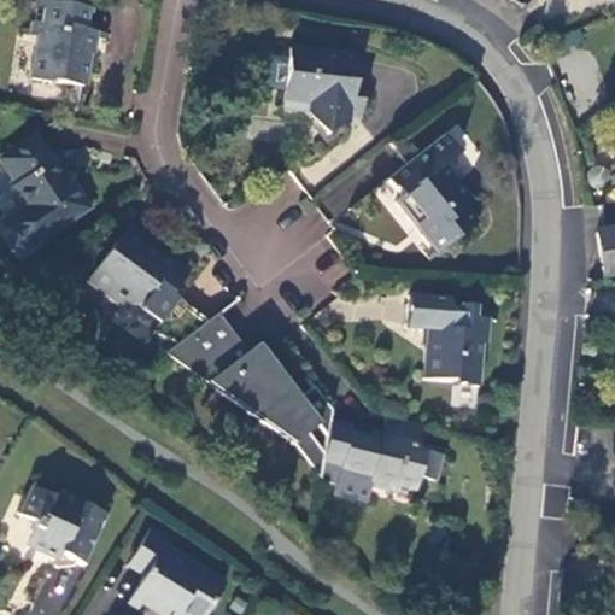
[(81,6),(46,0),(30,0),(25,28),(34,30),(27,76),(76,86),(85,29),(78,28),(81,6)]
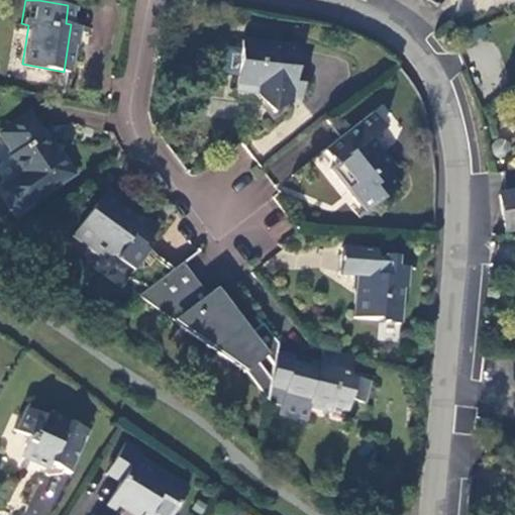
[(296,65),(299,44),(241,39),(237,85),(259,86),(259,93),(276,112),(294,96),(294,86),(304,87),(306,66),(296,65)]
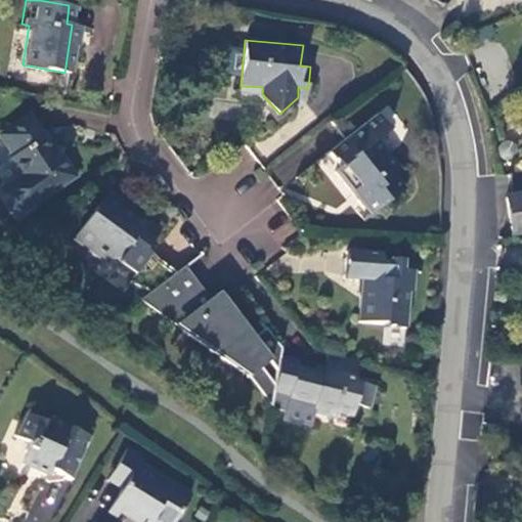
[(308,98),(308,88),(298,87),(298,97),(308,98)]
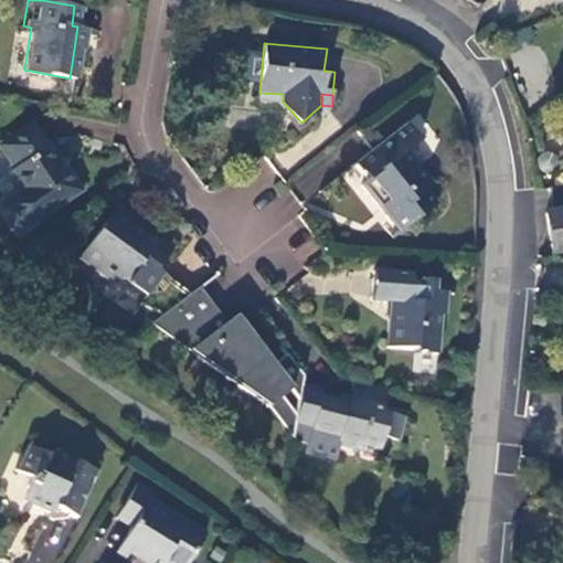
[(409,121),(361,160),(370,176),(364,181),(394,220),(399,218),(405,225),(438,201),(431,189),(435,183),(411,149),(422,139),(409,121)]
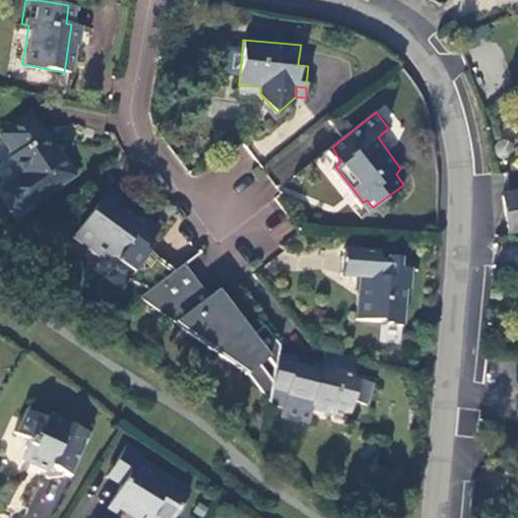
[(55,147),(53,148),(50,151),(42,138),(45,136),(28,113),(0,133),(0,135),(12,154),(9,156),(20,174),(7,183),(5,193),(14,205),(23,207),(73,174),(55,147)]
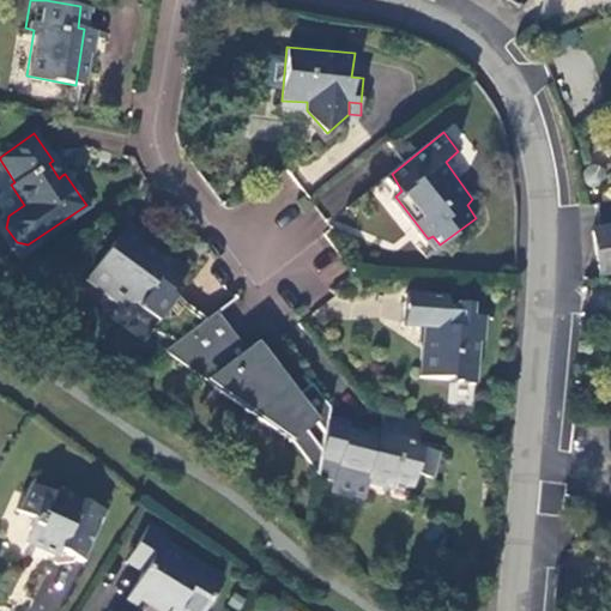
[(59,179),(62,175),(53,161),(49,163),(59,179)]
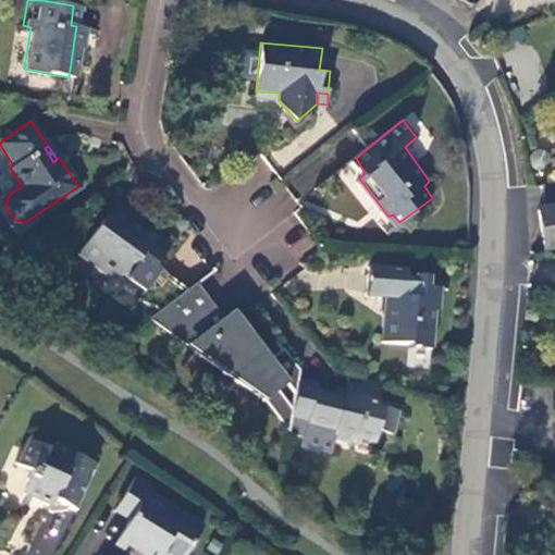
[(550,153),(543,150),(539,151),(537,153),(535,157),(537,161),(540,163),(543,164),(546,163),(550,161),(551,157),(550,153)]
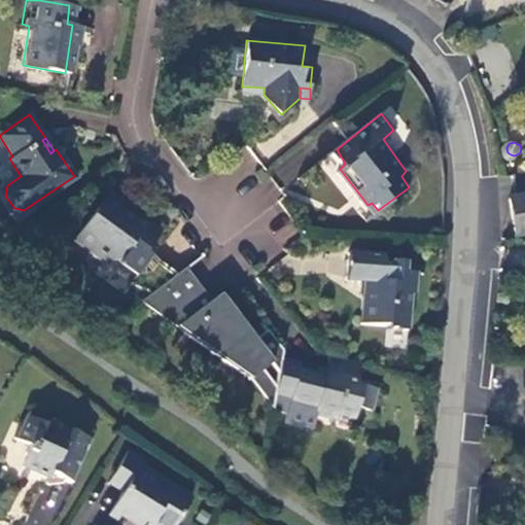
[(524,191),(510,195),(516,235),(524,233),(524,191)]
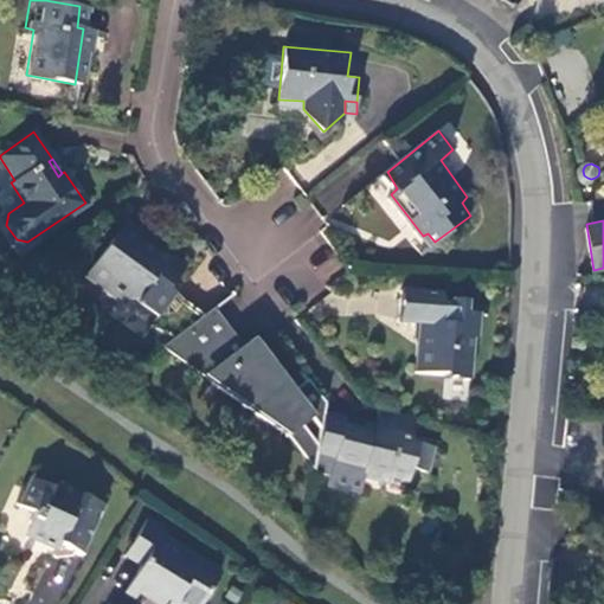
[(168,286),(159,274),(149,271),(145,265),(151,262),(142,251),(123,226),(71,264),(95,296),(113,302),(130,323),(152,307),(147,302),(168,286)]
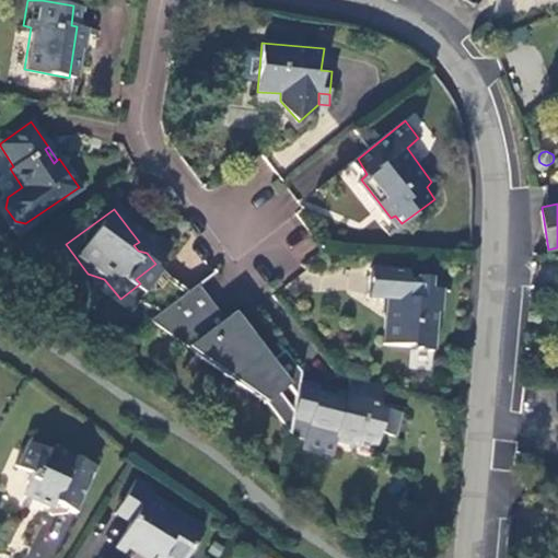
[(141,223),(131,232),(139,242),(150,233),(141,223)]
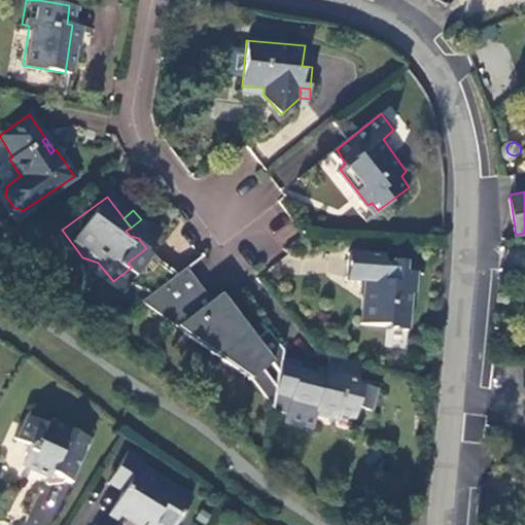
[(130,236),(138,238),(131,228),(126,231),(130,236)]
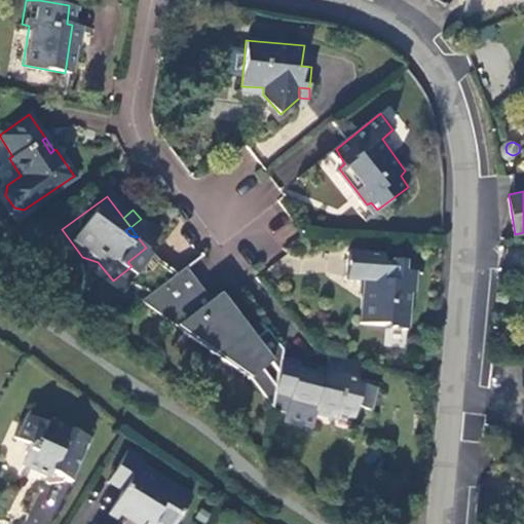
[(350,260),(373,262),(374,253),(350,251),(350,260)]
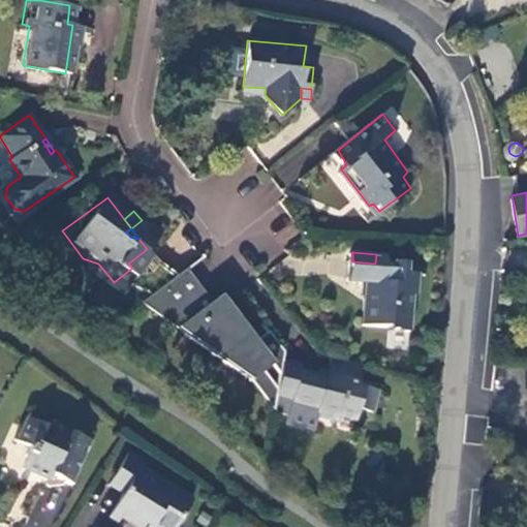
[(394,265),(375,264),(352,261),(349,287),(369,289),(369,292),(367,292),(365,322),(390,324),(390,328),(411,329),(414,295),(416,295),(419,273),(409,272),(409,261),(394,260),(394,265)]
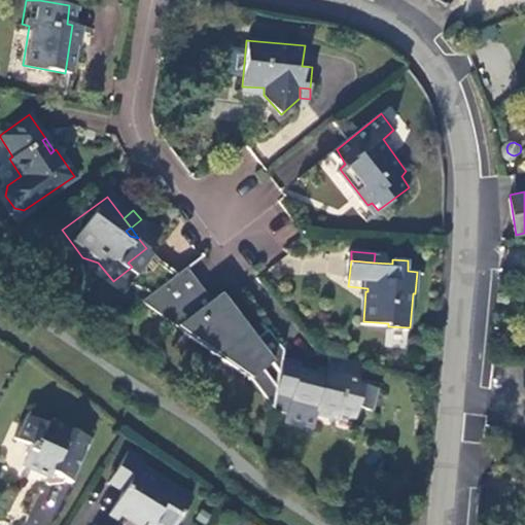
[(211,298),(188,268),(162,287),(190,323),(184,329),(252,379),(263,370),(258,365),(266,354),(281,374),(283,363),(285,350),(283,346),(271,328),(257,336),(226,295),(216,304),(211,298)]
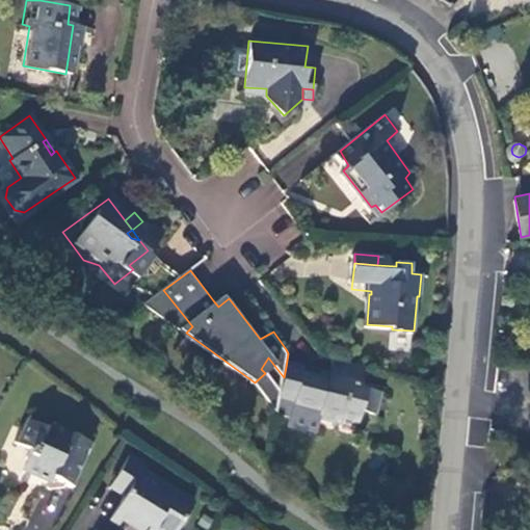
[(163,290),(146,303),(186,333),(192,326),(163,290)]
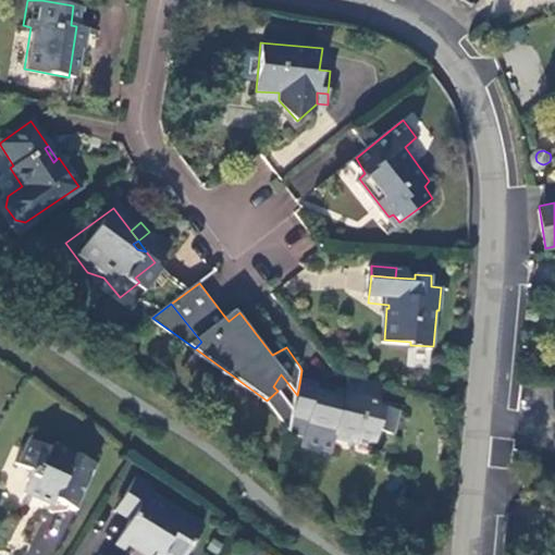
[(235,307),(223,315),(229,321),(239,312),(235,307)]
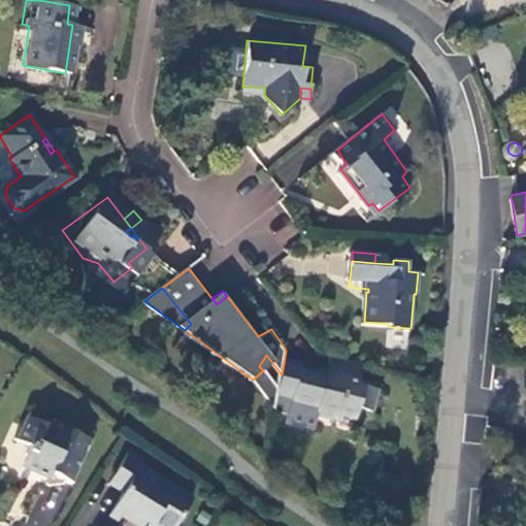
[(351,359),(332,354),(329,368),(349,372),(351,359)]
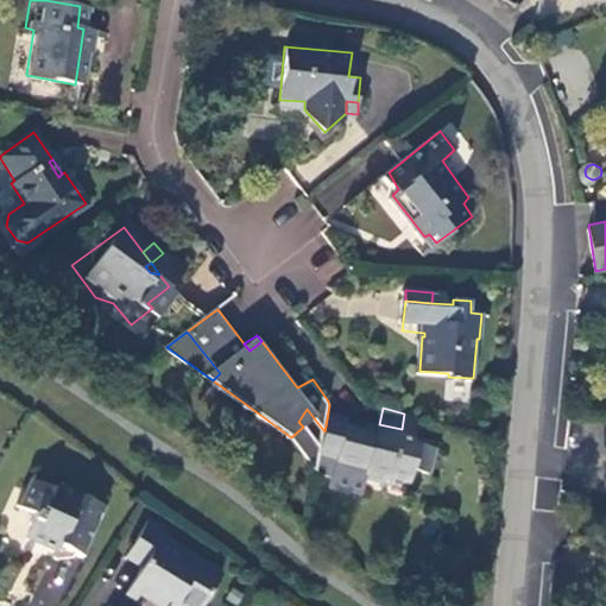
[(412,443),(418,417),(404,414),(402,429),(379,424),(378,431),(365,428),(347,424),(340,453),(339,461),(364,467),(363,475),(390,481),(391,479),(406,483),(411,469),(428,474),(428,472),(428,471),(431,452),(433,452),(434,449),(412,443)]
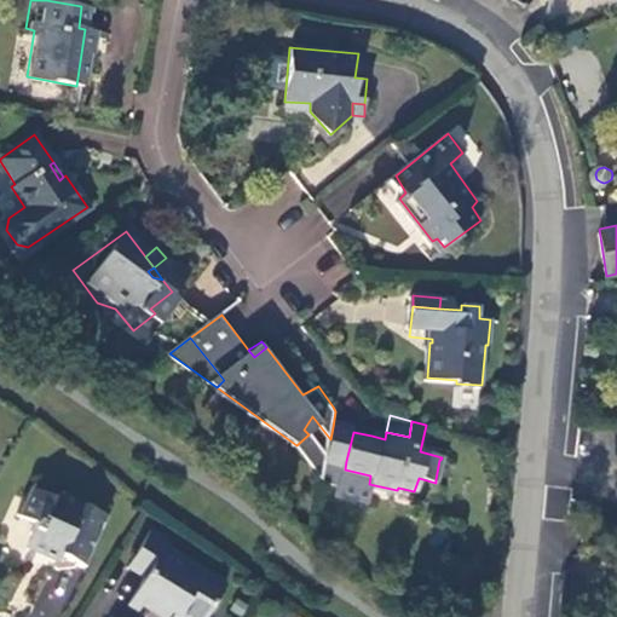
[(330,439),(328,457),(346,461),(353,432),(333,427),(330,439)]
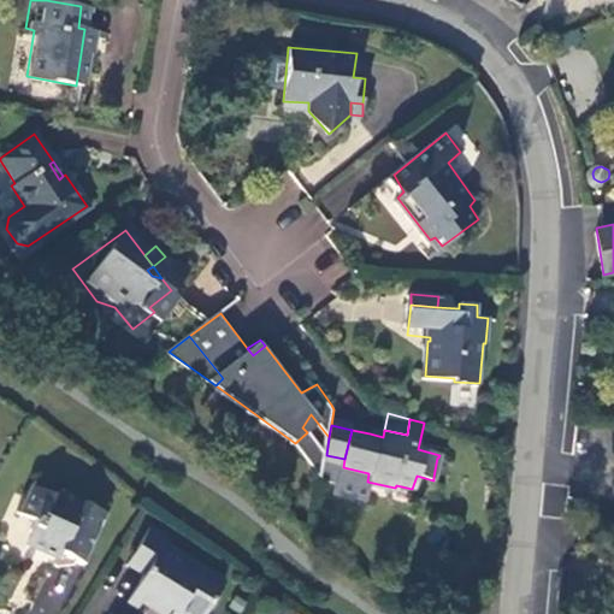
[(383,437),(384,430),(371,427),(370,434),(383,437)]
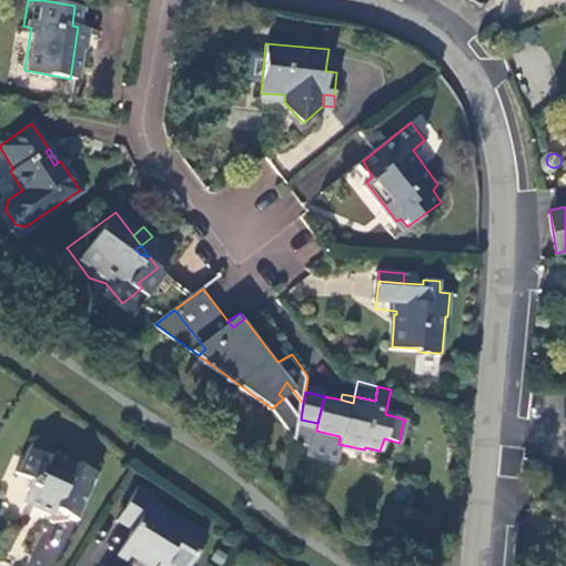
[(272,408),(297,438),(301,420),(283,398),(272,408)]
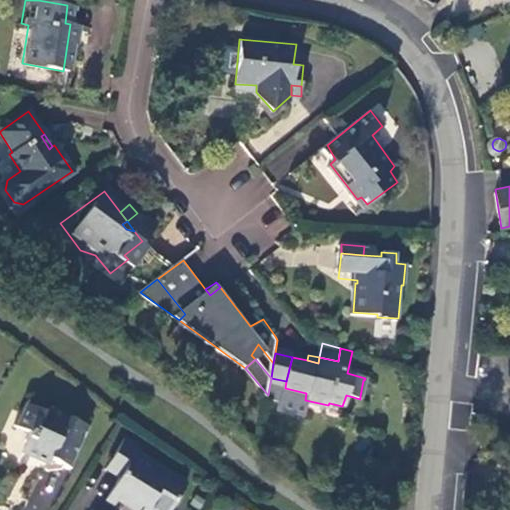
[(72,463),(90,422),(57,408),(49,406),(31,398),(19,424),(31,430),(29,435),(32,436),(28,449),(52,460),(54,455),(72,463)]
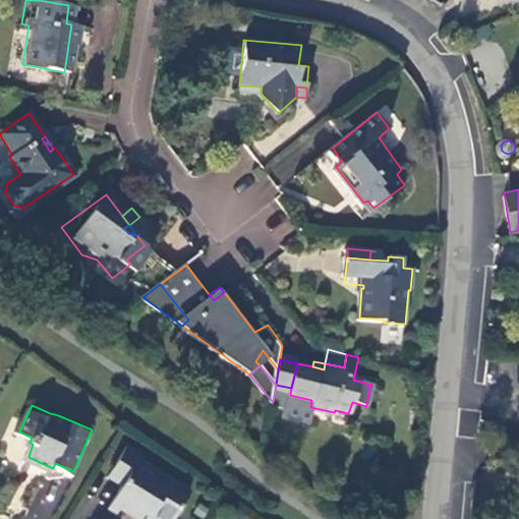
[(129,444),(114,468),(128,477),(123,485),(109,509),(117,514),(122,506),(143,518),(142,518),(150,518),(152,516),(156,518),(173,518),(191,491),(140,459),(145,453),(129,444)]
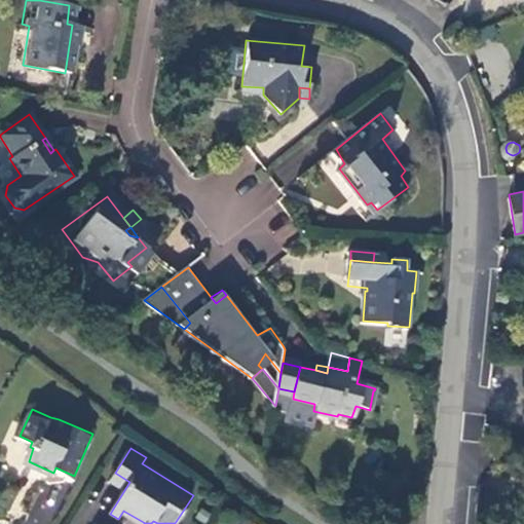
[(129,482),(115,473),(111,480),(124,490),(129,482)]
